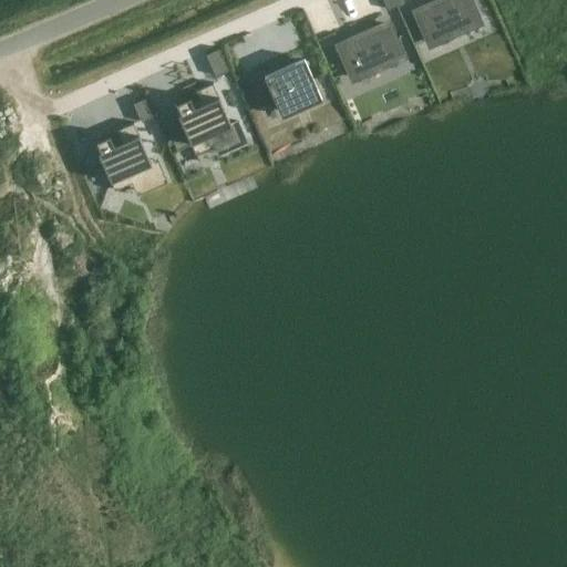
[(395,6),(393,0),(382,0),(388,9),(395,6)]
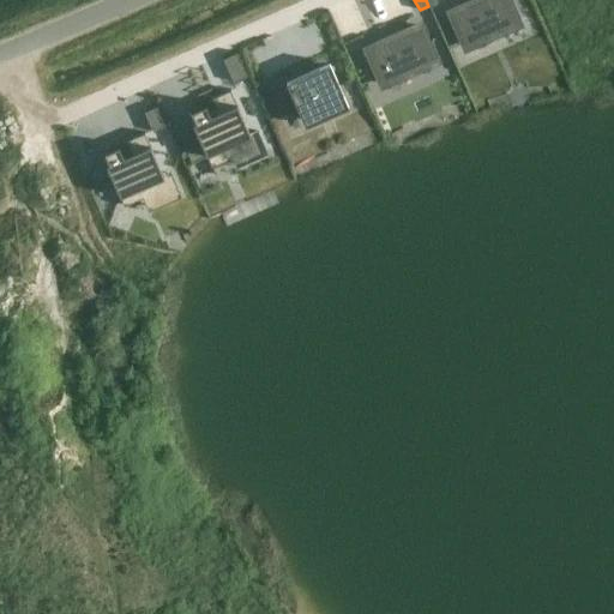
[(510,0),(485,0),(449,16),(462,47),(519,22),(510,0)]
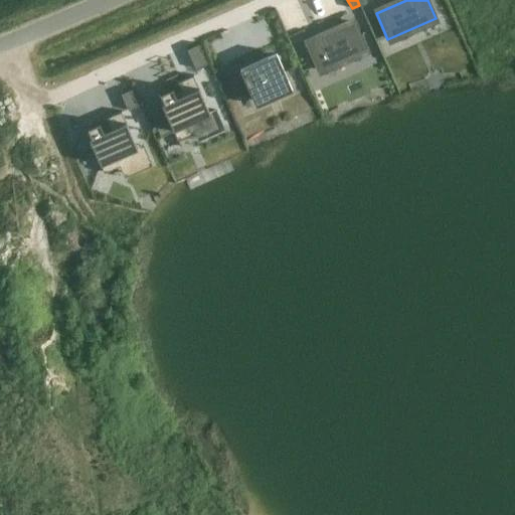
[(305,40),(318,69),(366,48),(354,23),(320,37),(319,34),(305,40)]
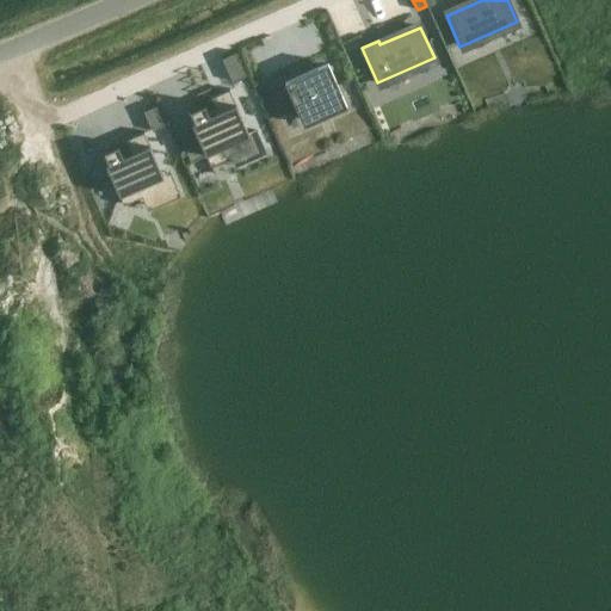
[(222,59),(232,81),(246,75),(236,53),(222,59)]
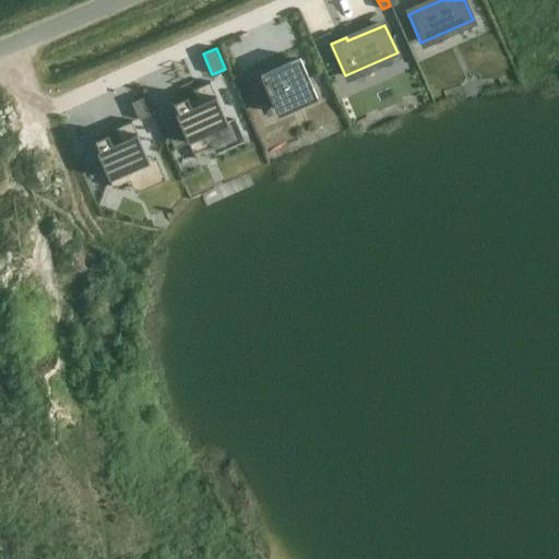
[(263,75),(268,83),(256,88),(259,96),(258,96),(260,102),(272,96),(278,110),(313,95),(298,60),(263,75)]
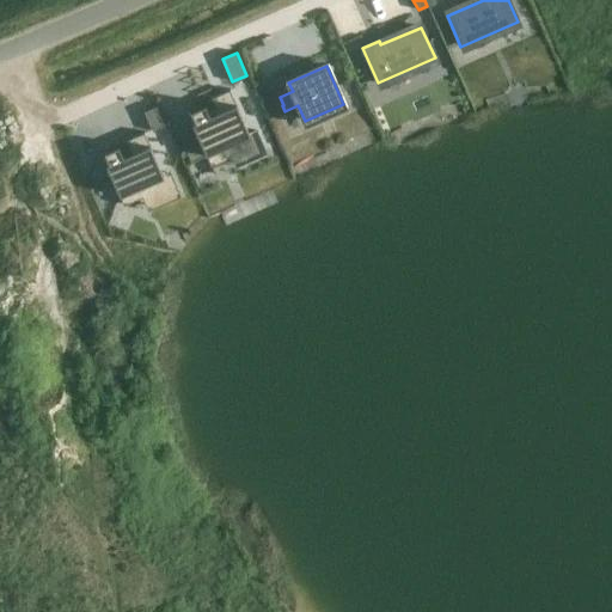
[(233,155),(237,164),(264,152),(255,130),(248,133),(230,90),(210,97),(215,109),(208,111),(204,104),(189,110),(191,117),(194,121),(191,122),(209,166),(233,155)]
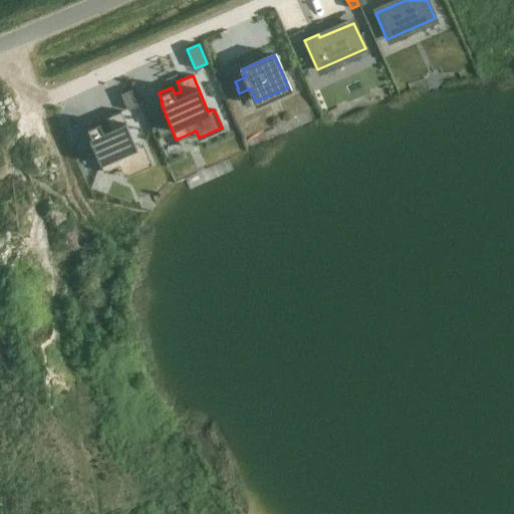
[(131,89),(120,93),(127,110),(138,105),(131,89)]
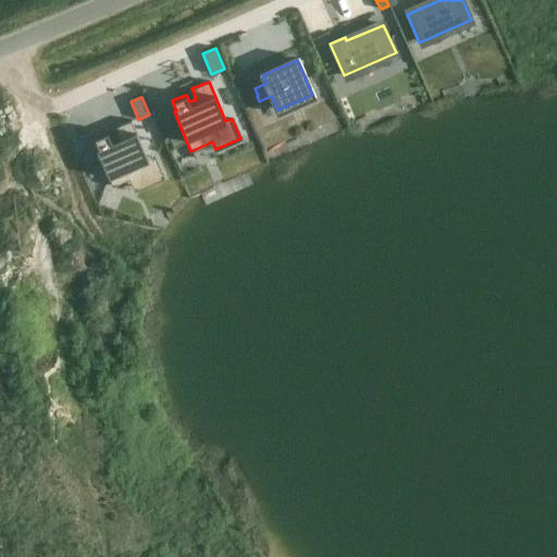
[(96,149),(112,186),(131,178),(135,189),(161,177),(152,157),(148,159),(131,120),(113,127),(119,138),(112,141),(108,132),(94,138),(98,148),(96,149)]
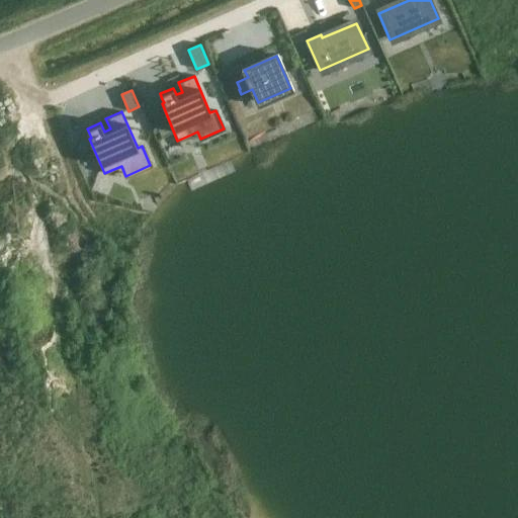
All buildings are outlined.
